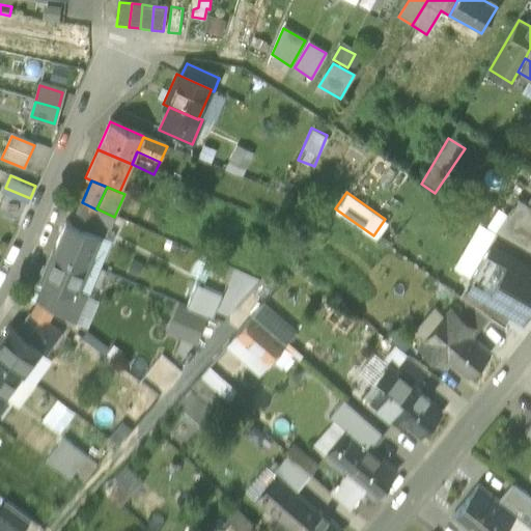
[(530,210),(518,200),(495,233),(497,235),(529,256),(530,252),(530,210)]
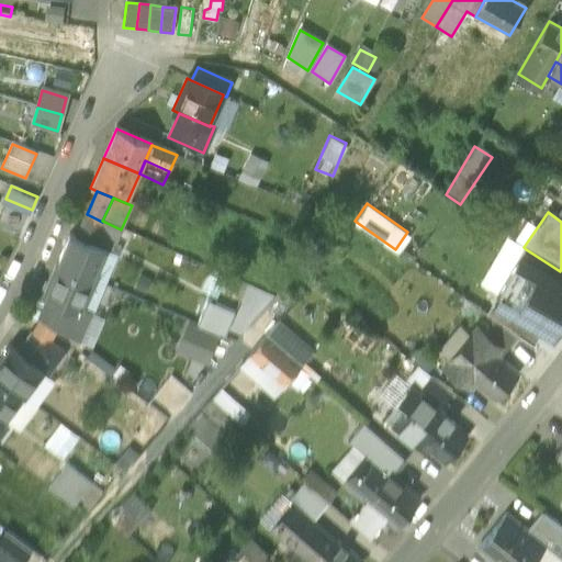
[(102,222),(87,214),(76,239),(92,246),(102,222)]
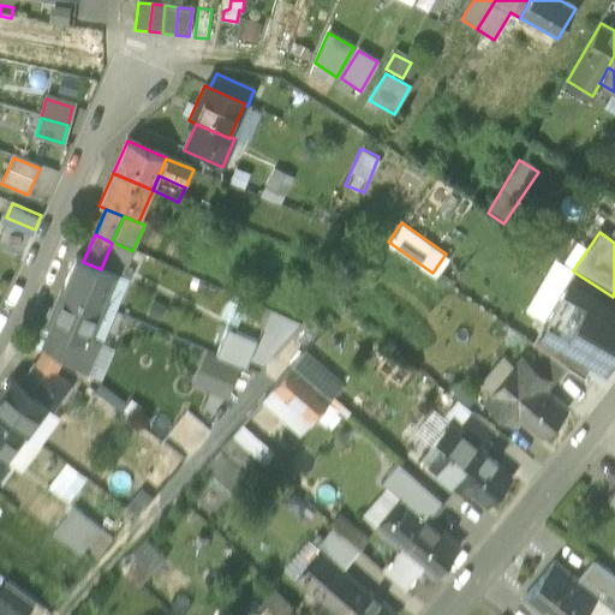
[(132,251),(112,242),(112,243),(101,269),(115,275),(121,278),(132,251)]
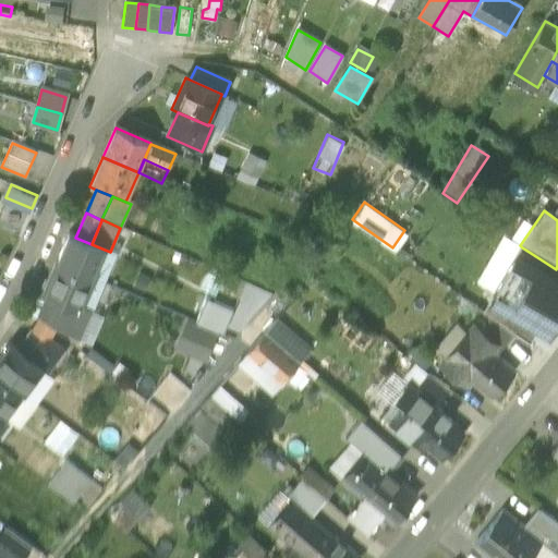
[(75,238),(69,234),(57,264),(92,279),(105,250),(92,244),(75,238)]
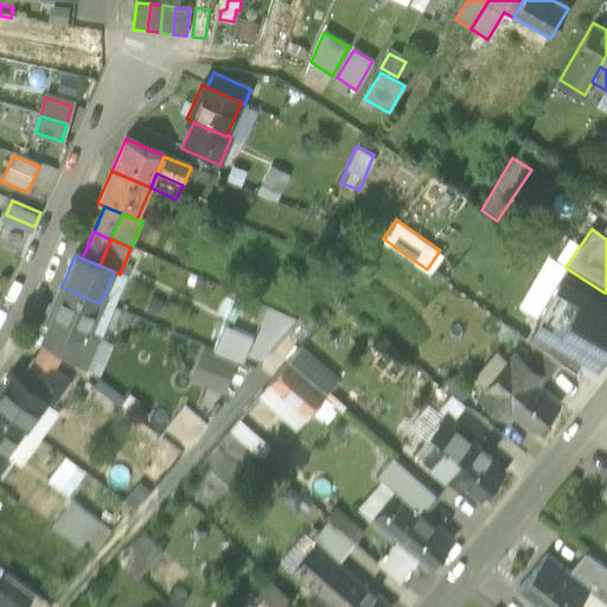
[(606,294),(605,293),(568,269),(540,319),(563,332),(560,337),(562,338),(562,339),(588,355),(600,360),(606,347),(606,321),(592,313),(595,306),(602,311),(605,305),(606,301),(606,294)]
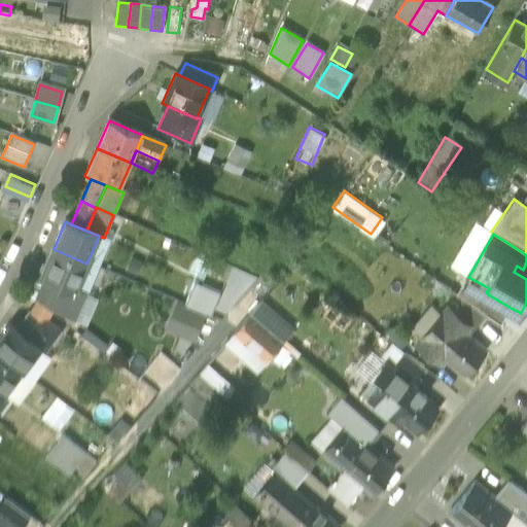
[(86,264),(54,249),(41,277),(47,280),(62,286),(75,291),(86,264)]
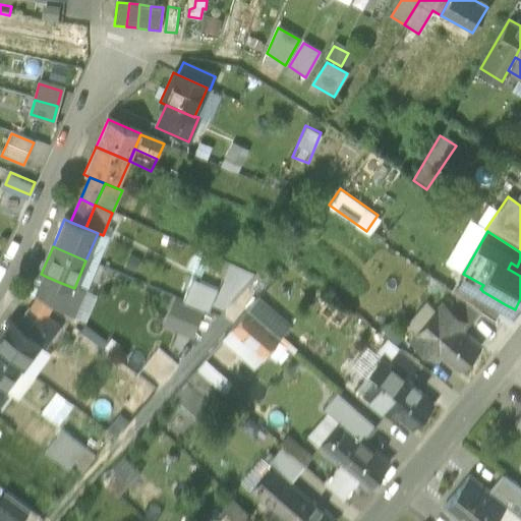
[(219,263),(197,254),(191,272),(212,281),(219,263)]
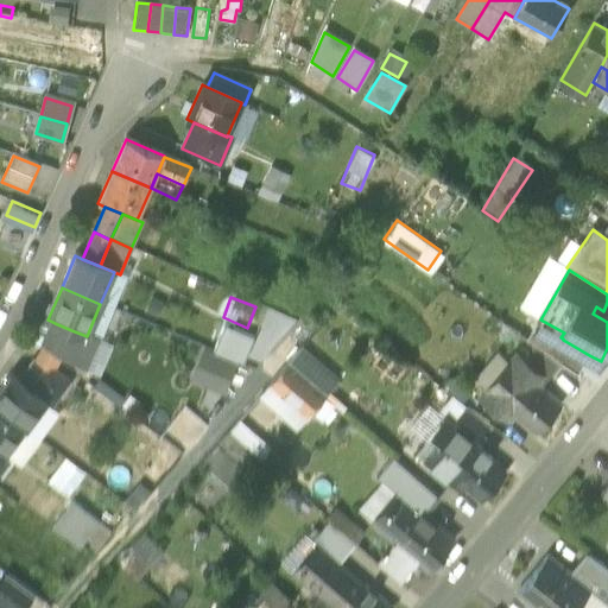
[(71,330),(55,323),(43,348),(59,358),(71,330)]
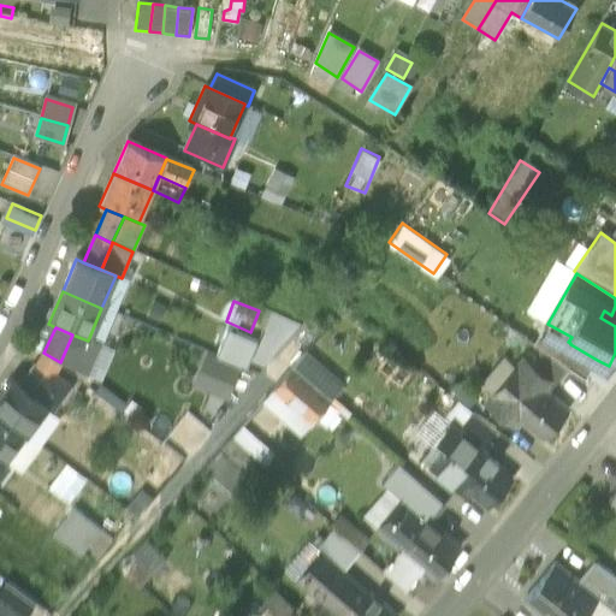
[(597,360),(570,344),(558,363),(568,371),(585,381),(591,371),(597,360)]
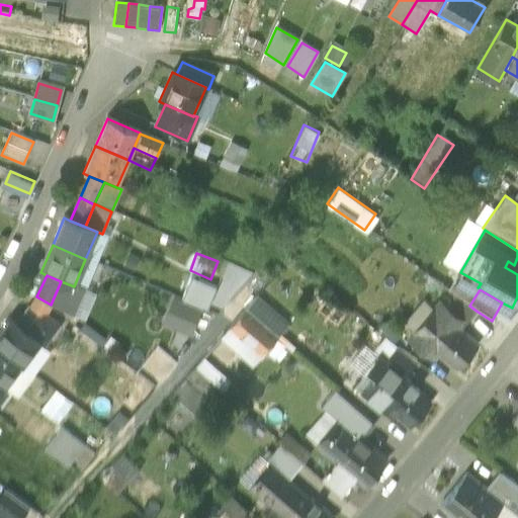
[(204,338),(213,309),(170,294),(160,325),(204,338)]
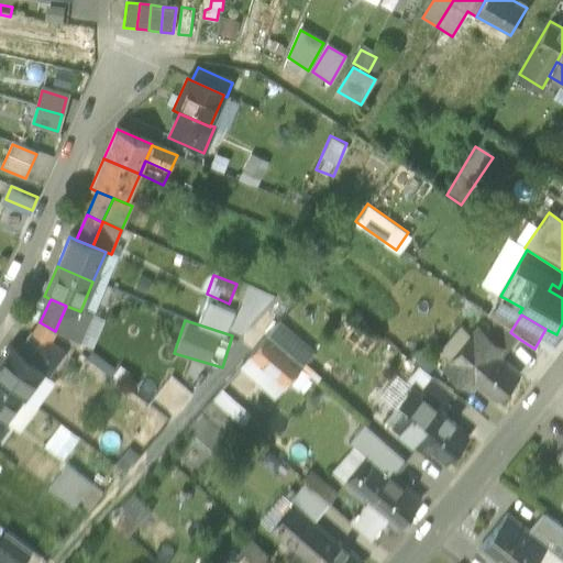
[(454,334),(439,352),(449,364),(472,337),(453,322),(448,330),(454,334)]
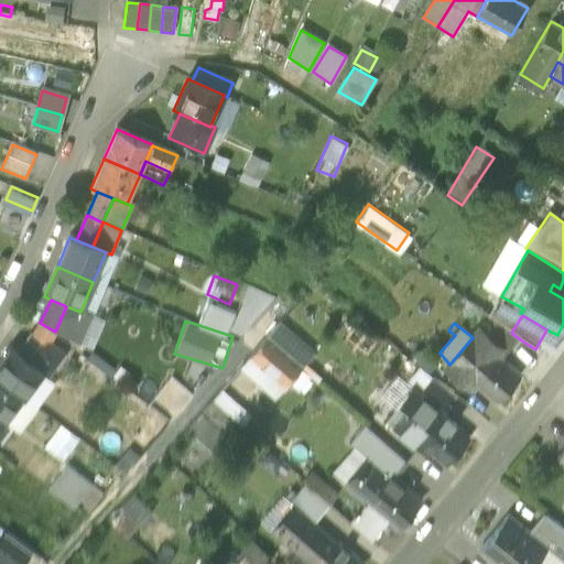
[(511,333),(496,323),(485,336),(503,351),(502,353),(506,356),(512,348),(520,339),(511,333)]
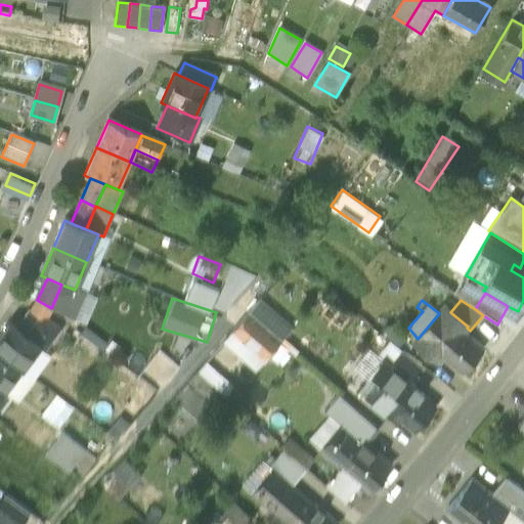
[(450,312),(444,307),(439,313),(418,339),(412,344),(436,363),(441,357),(463,376),(483,351),(466,336),(470,331),(467,328),(468,326),(450,312)]
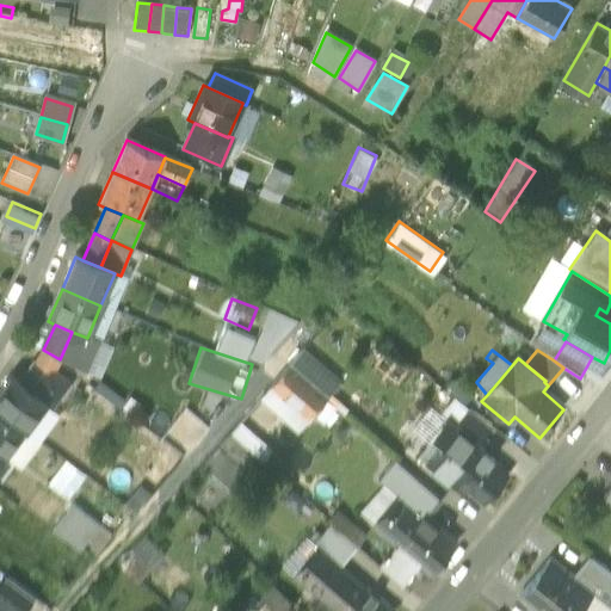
[(53,372),(36,362),(19,384),(45,405),(45,406),(49,408),(68,383),(53,372)]
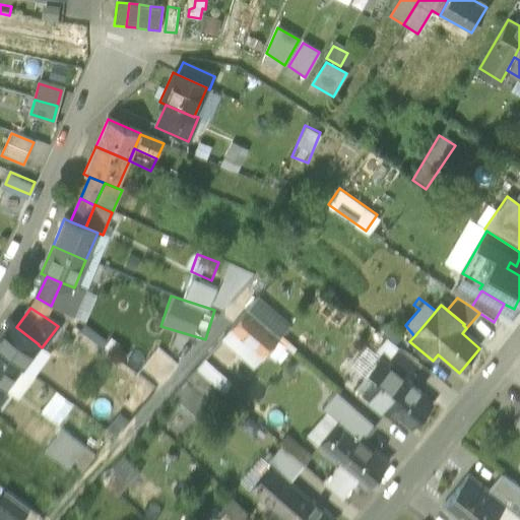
[(246,312),(232,327),(256,348),(269,332),(246,312)]
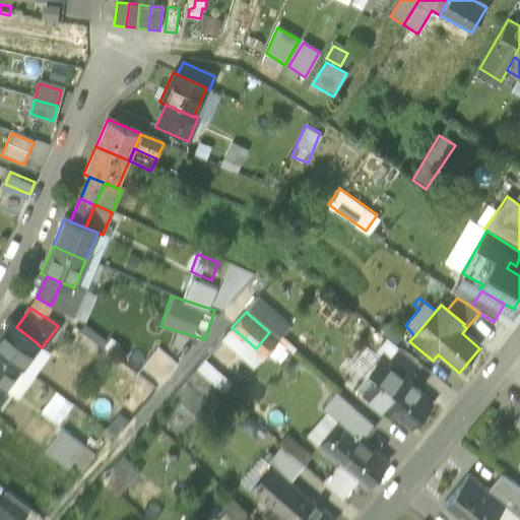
[(16,327),(9,321),(0,333),(0,352),(20,369),(39,345),(39,344),(16,327)]
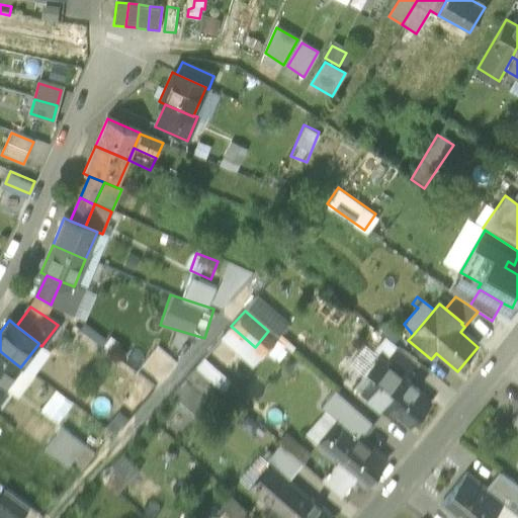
[(380,358),(392,368),(403,378),(410,370),(416,363),(393,344),(380,358)]
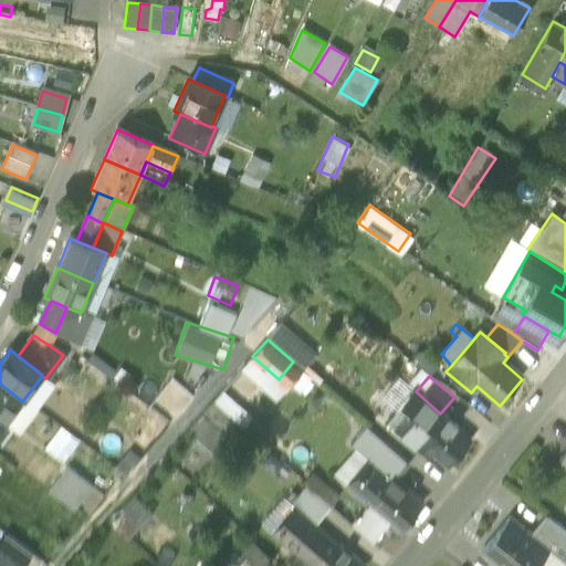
[(22,401),(0,384),(0,426),(2,428),(4,426),(22,401)]
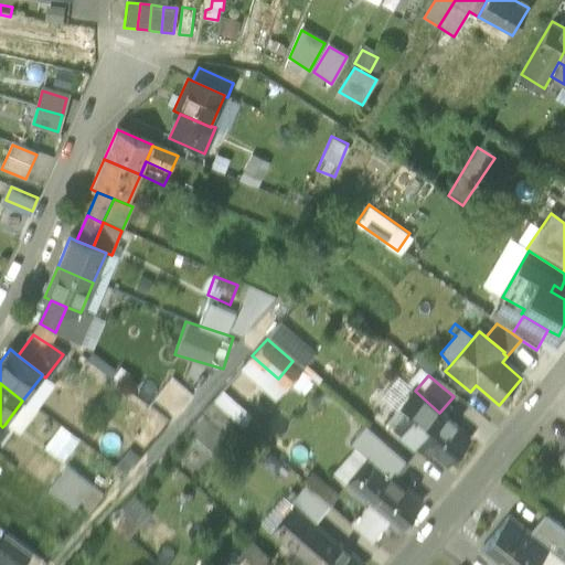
[(439,413),(427,402),(414,418),(433,434),(444,419),(445,420),(446,418),(439,413)]
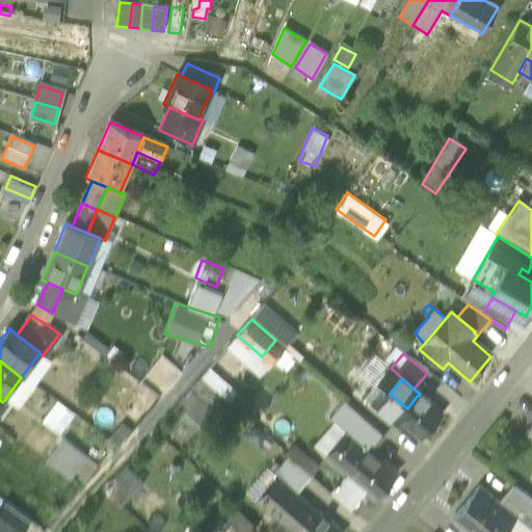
[(407,408),(390,394),(380,405),(397,420),(407,408)]
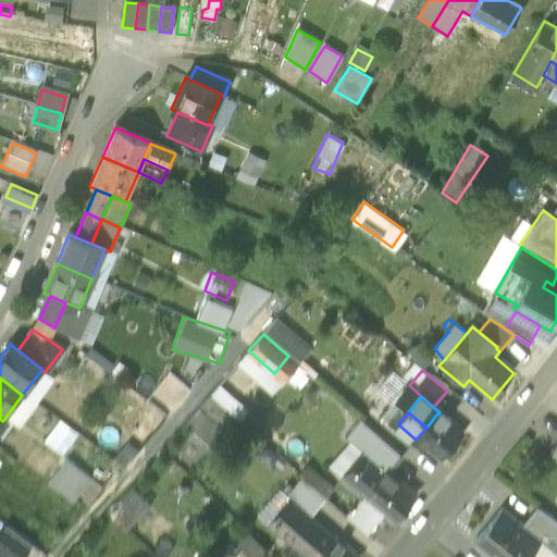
[(426,428),(416,440),(440,459),(460,434),(438,415),(437,413),(426,428)]
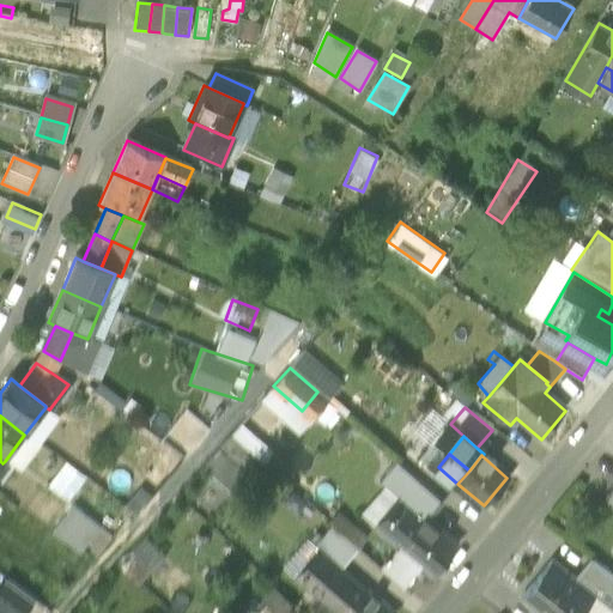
[(67,461),(49,485),(70,501),(87,478),(67,461)]
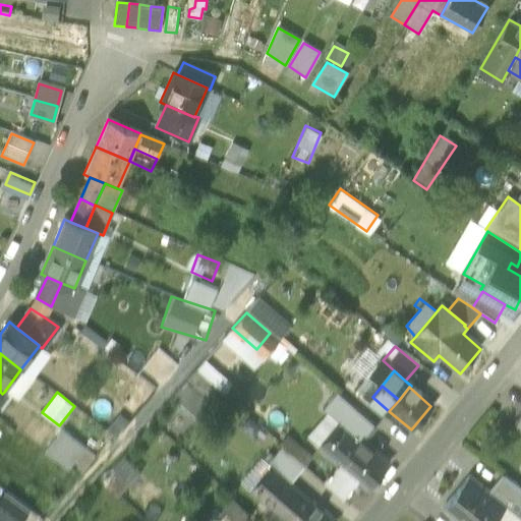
[(375,427),(337,393),(323,409),(328,413),(342,426),(343,425),(362,442),(369,433),(375,427)]
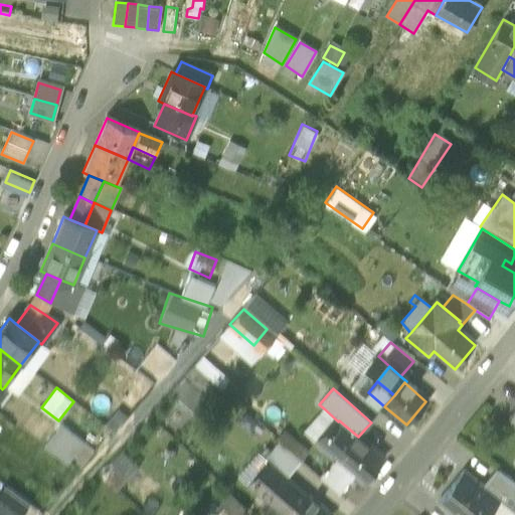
[(324,408),(304,433),(318,445),(338,421),(324,408)]
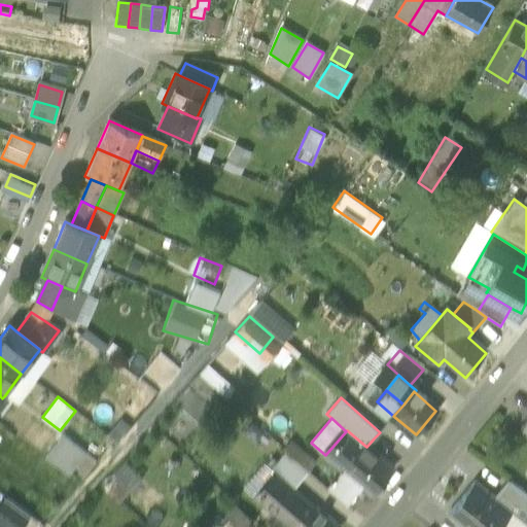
[(346,431),(325,455),(348,475),(369,450),(366,447),(347,430),(346,431)]
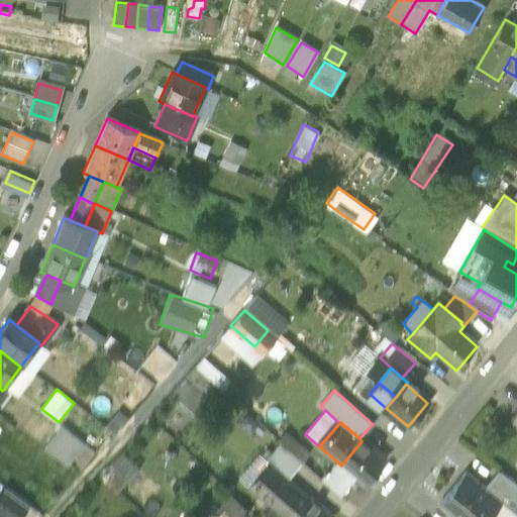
[(62,428),(44,450),(67,467),(84,446),(62,428)]
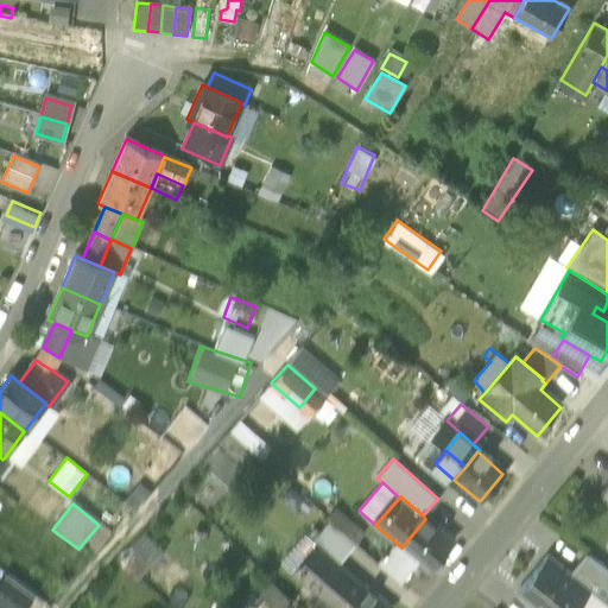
[(451,542),(425,519),(401,548),(426,570),(451,542)]
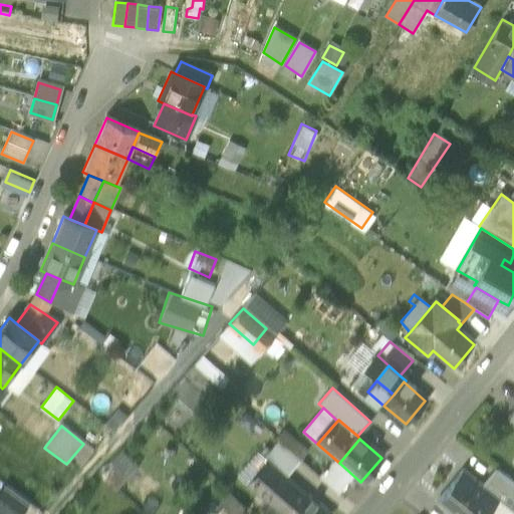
[(299,460),(279,442),(264,459),(269,463),(285,477),(293,466),(299,460)]
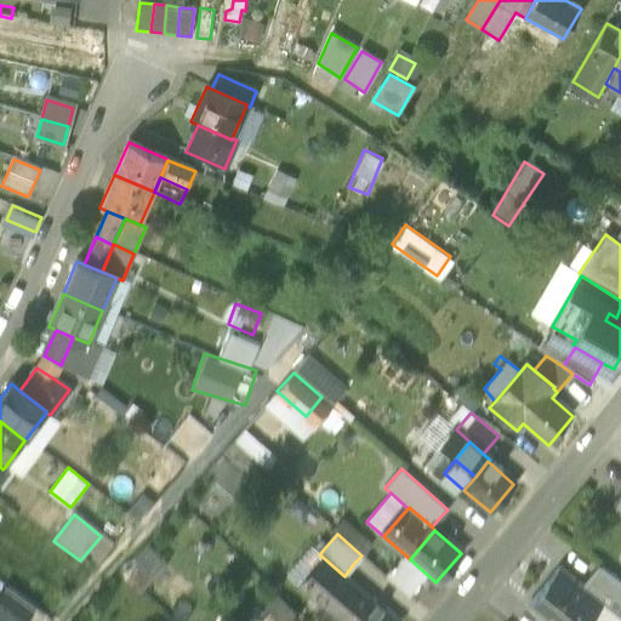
[(148,542),(121,570),(137,586),(164,558),(148,542)]
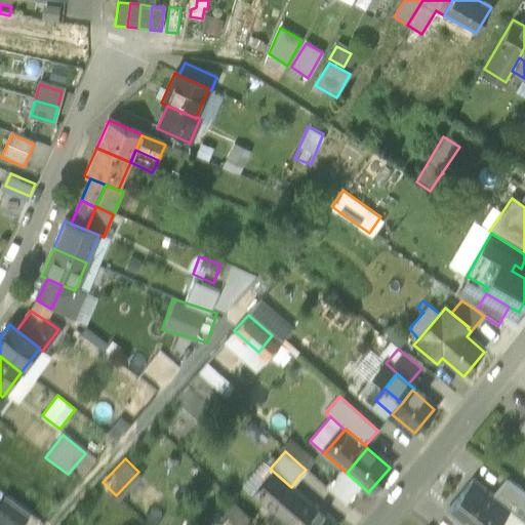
[(291,487),(275,473),(263,487),(261,486),(258,490),(259,491),(255,496),(287,524),(336,524),(315,506),(313,509),(293,491),(294,490),(291,487)]
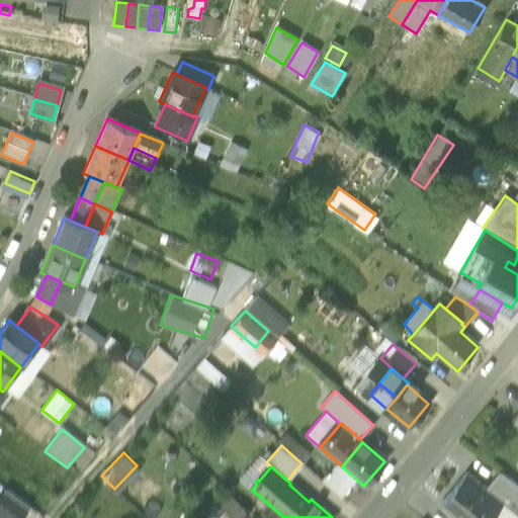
[(485,491),(466,475),(440,506),(454,517),(490,517),(501,505),(485,491)]
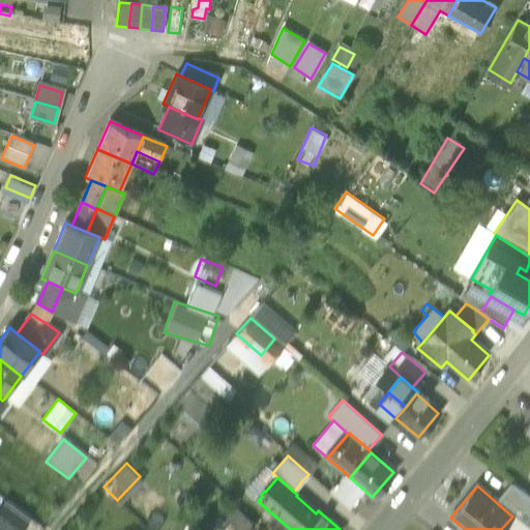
[(529,529),(529,499),(510,486),(504,493),(496,502),(512,517),(529,529)]
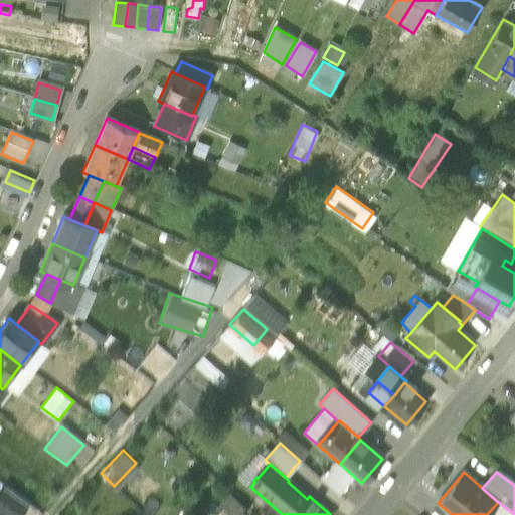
[(19,514),(27,504),(6,488),(0,496),(0,514),(19,514)]
